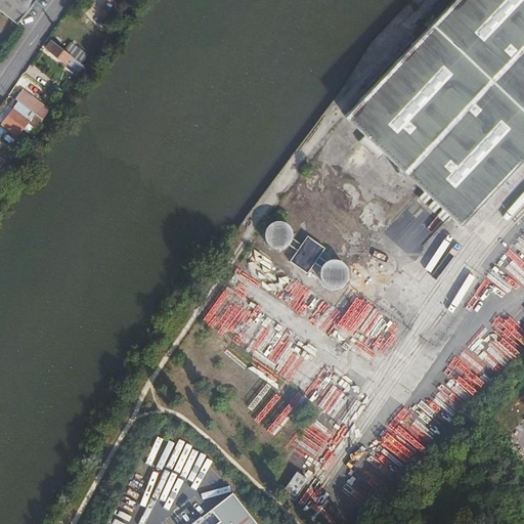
[(0,0),(0,8),(3,11),(16,23),(35,0),(0,0)]
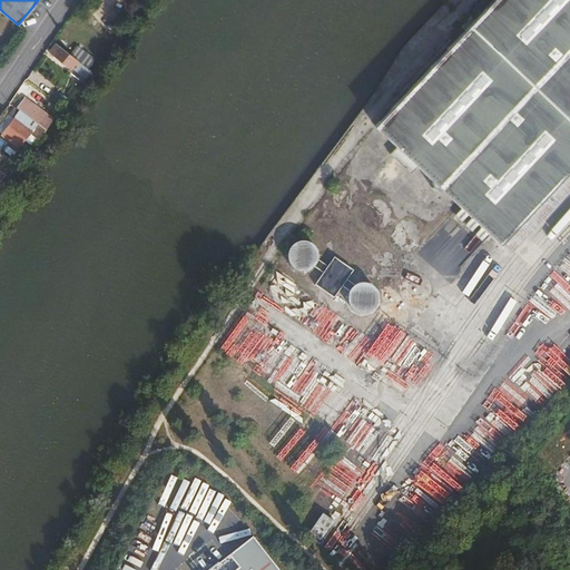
[(569,0),(498,0),(380,135),(396,147),(390,155),(411,174),(418,166),(462,208),(469,214),(472,218),(479,224),(482,227),(489,234),(501,245),(501,244),(569,170),(569,0)]
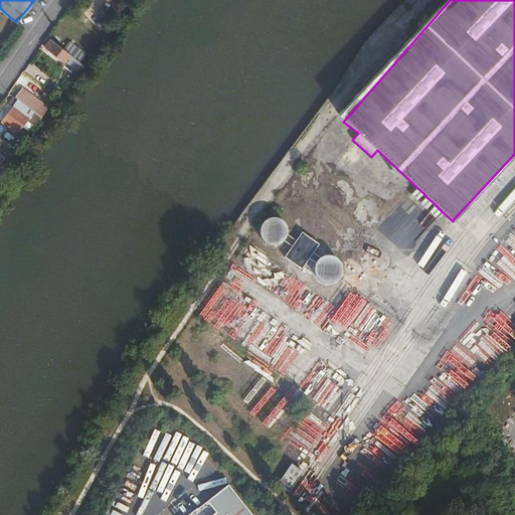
[(69,55),(49,38),(44,45),(64,62),(69,55)]
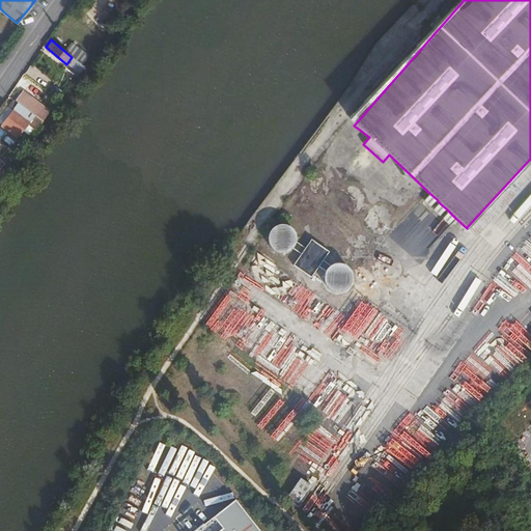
[(20,93),(15,100),(36,117),(39,119),(45,113),(20,93)]
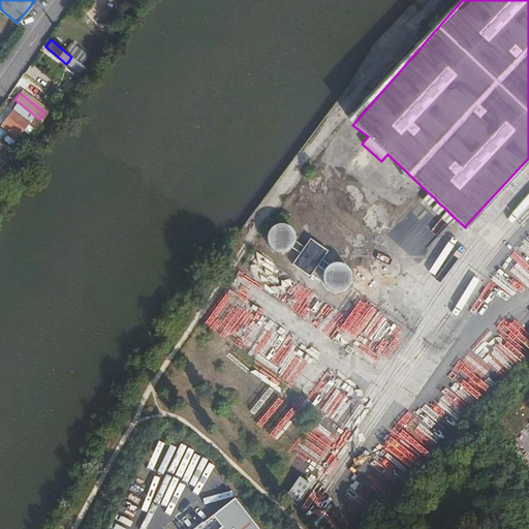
[(36,117),(14,99),(10,106),(12,109),(0,123),(0,125),(16,138),(30,120),(32,122),(36,117)]
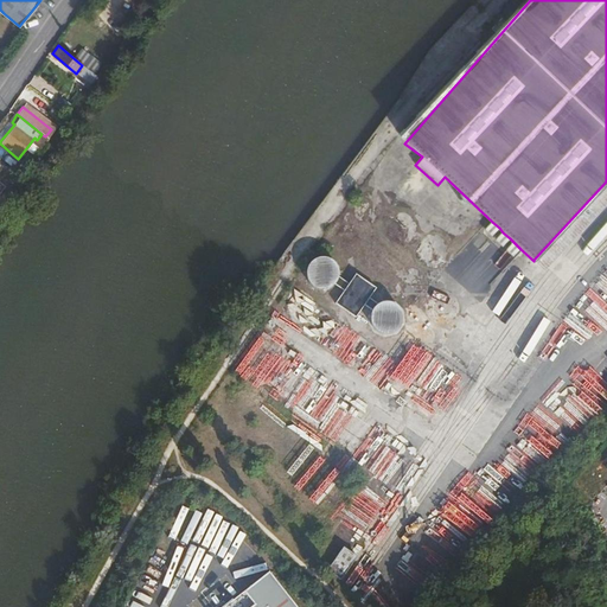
[(606,204),(606,181),(534,260),(544,270),(606,204)]
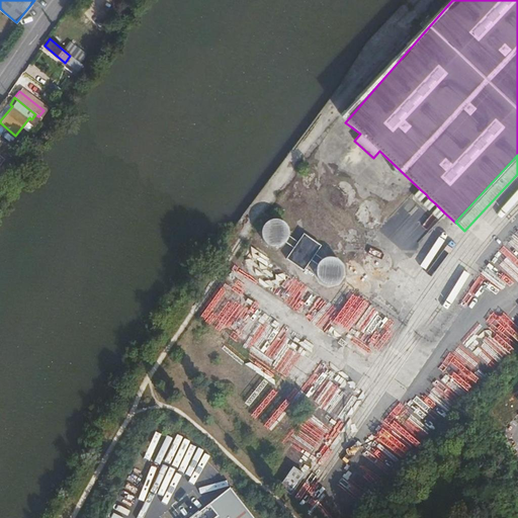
[(426,194),(420,189),(415,195),(420,200),(426,194)]
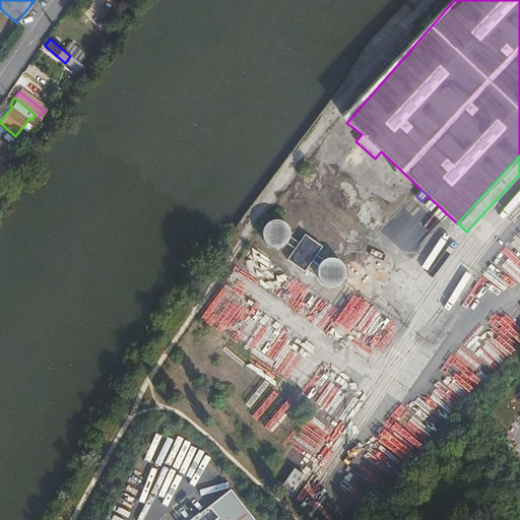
[(437,204),(431,199),(426,204),(432,210),(437,204)]
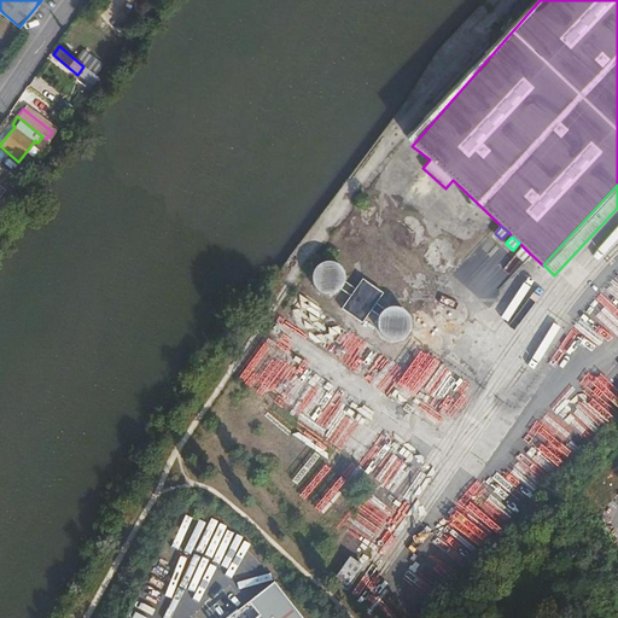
[(523,260),(530,254),(523,246),(517,252),(523,260)]
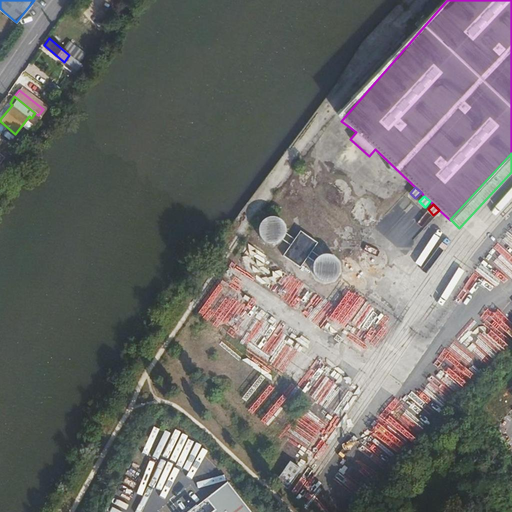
[(288,233),(288,228),(288,226),(287,223),(285,220),(283,218),(281,216),(278,214),(273,214),(270,214),(268,214),(257,231),(258,235),(261,239),(263,242),(267,244),(272,245),(275,244),(280,243),(282,242),(284,240),(285,239),(286,237),(287,236),(287,235),(288,233)]
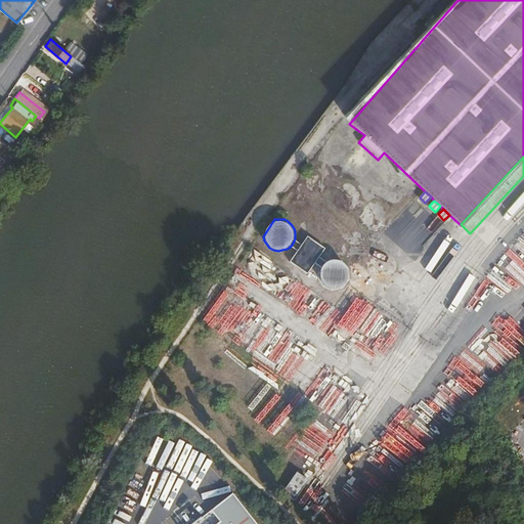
[(315,253),(313,252),(317,245),(300,234),(296,242),(294,241),(294,242),(293,243),(292,245),(291,246),(293,247),(286,258),(304,268),(310,257),(312,258),(313,257),(313,255),(314,254),(315,253)]
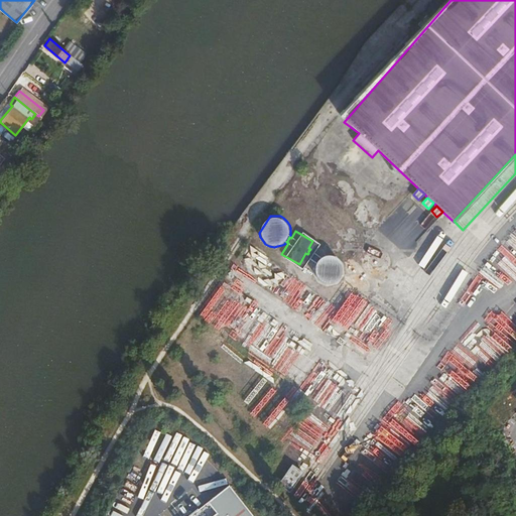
[(338,261),(338,257),(338,255),(336,250),(334,248),(330,245),(326,243),(320,243),(315,244),(311,247),(310,249),(309,250),(308,251),(308,253),(307,254),(307,256),(306,259),(307,262),(308,265),(310,268),(313,271),(317,273),(320,274),(325,274),(328,273),(330,273),(334,270),(336,267),(337,265),(338,261)]
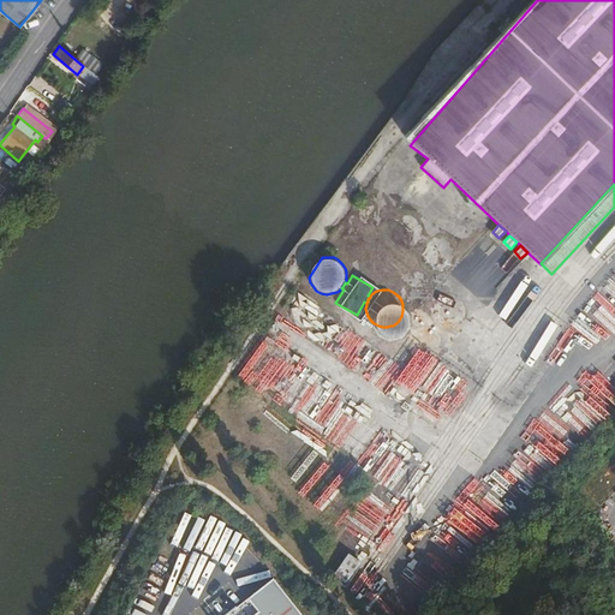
[(346,586),(362,562),(346,551),(329,575),(346,586)]
